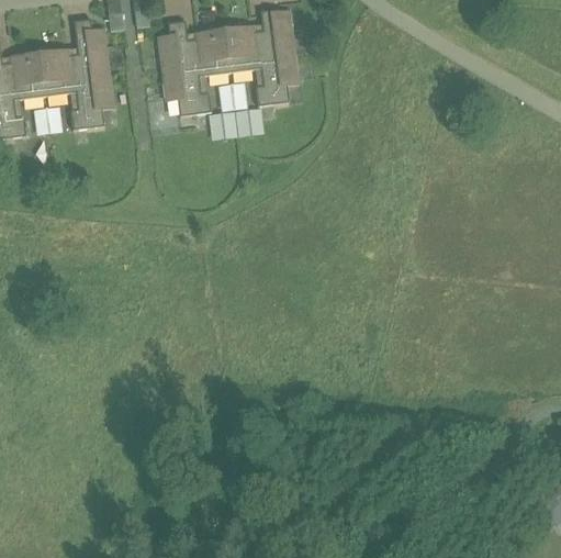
[(110,17),(123,14),(121,0),(108,0),(110,17)]
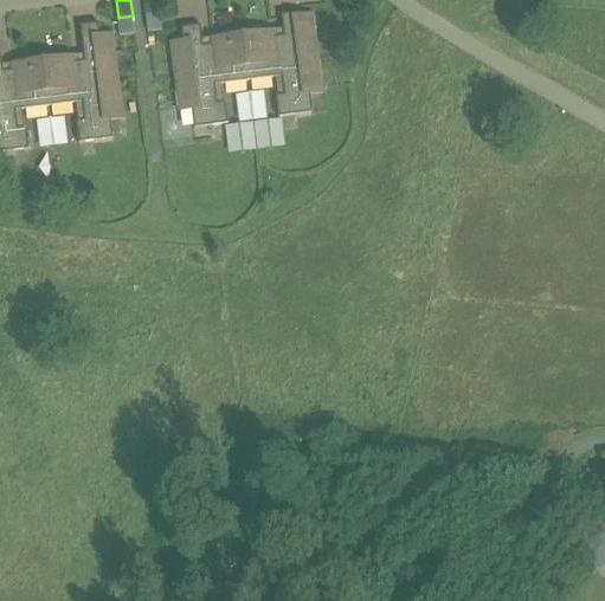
[(145,0),(147,13),(161,12),(159,0),(145,0)]
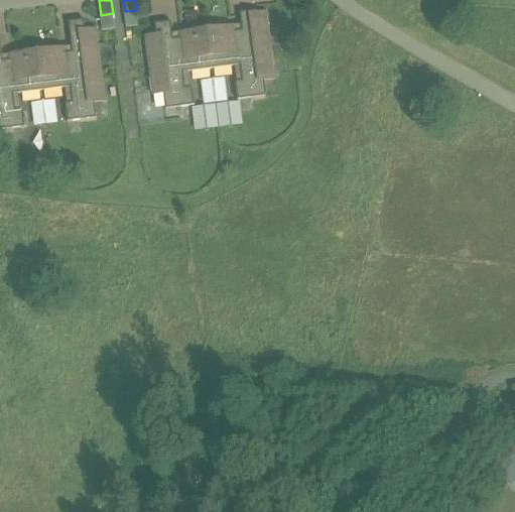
[(242,78),(237,79),(235,79),(237,97),(266,93),(264,78),(275,76),(266,9),(256,10),(256,7),(240,9),(242,27),(234,28),(233,24),(221,25),(192,28),(192,29),(180,30),(181,35),(173,36),(170,18),(154,20),(156,32),(146,33),(153,91),(163,90),(165,106),(195,102),(192,84),(185,85),(183,70),(240,62),(242,78)]
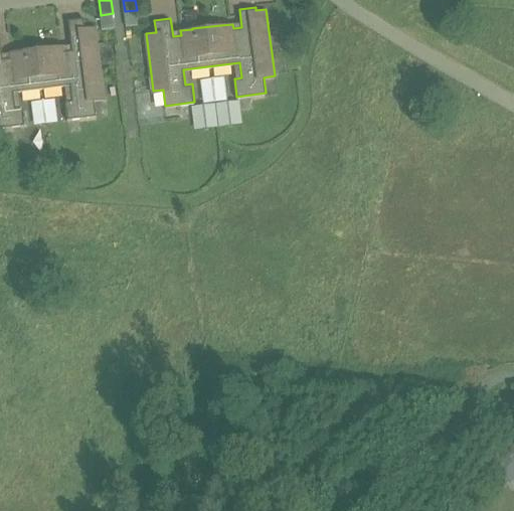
[(67,18),(71,44),(71,49),(63,50),(63,45),(50,47),(50,46),(23,50),(11,52),(11,56),(3,57),(0,33),(0,126),(24,124),(22,106),(15,107),(13,91),(69,83),(71,100),(64,101),(67,118),(96,115),(94,99),(105,98),(96,26),(86,27),(84,16),(67,18)]
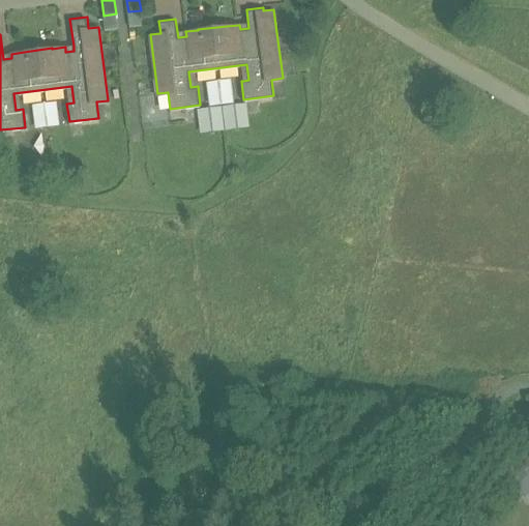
[(528,460),(510,478),(517,485),(528,472),(528,460)]
